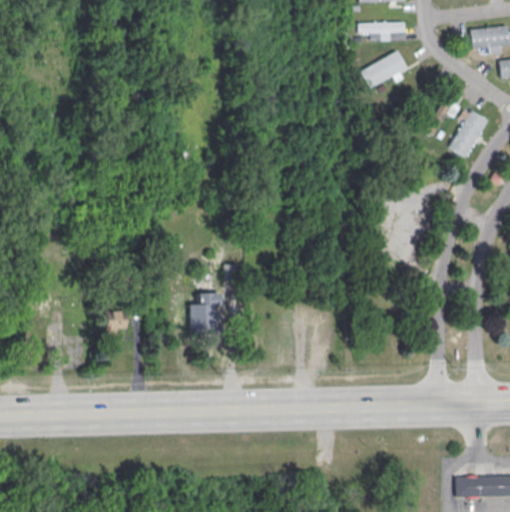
[(405,22),(358,22),(358,32),(369,32),(369,40),(405,40),(405,22)]
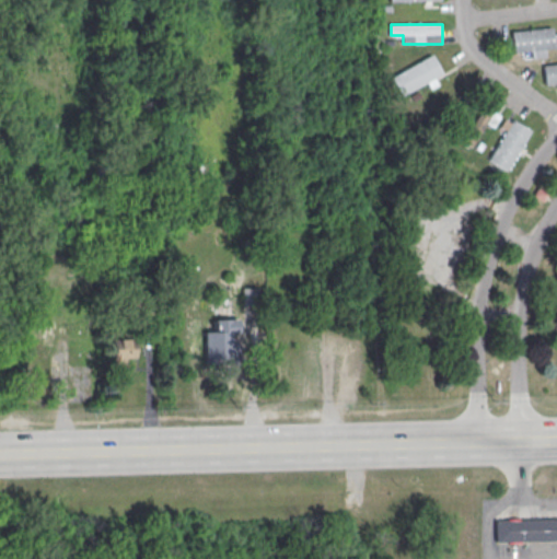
[(514,31),(515,51),(529,50),(530,59),(548,58),(547,47),(556,47),(556,36),(555,28),(514,31)]
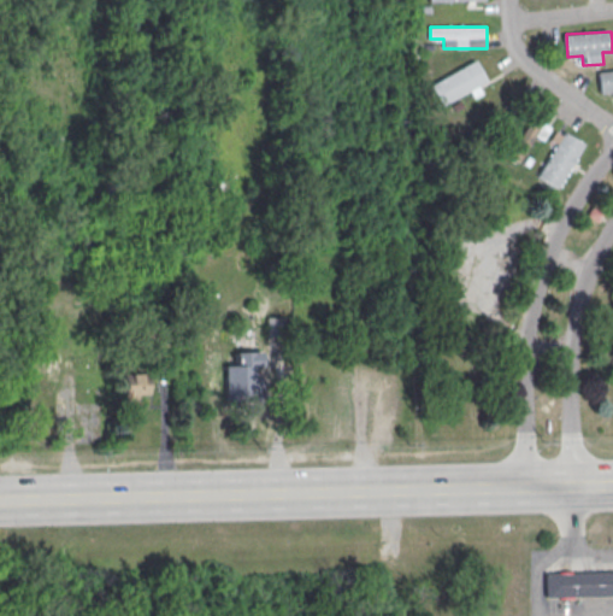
[(444,109),(490,84),(478,62),(432,84),(444,109)]
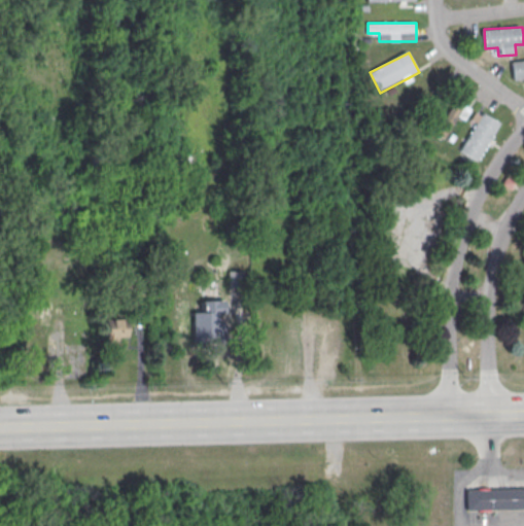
[(523,60),(514,61),(515,79),(523,78),(523,60)]
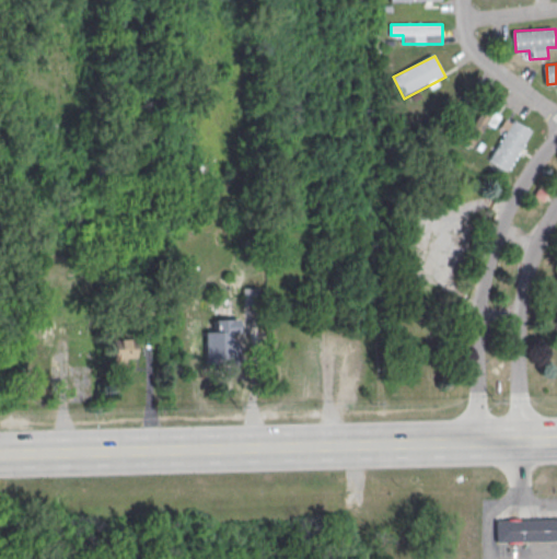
[(465,143),(474,148),(486,125),(495,130),(502,116),(496,112),(499,104),(489,99),(465,143)]
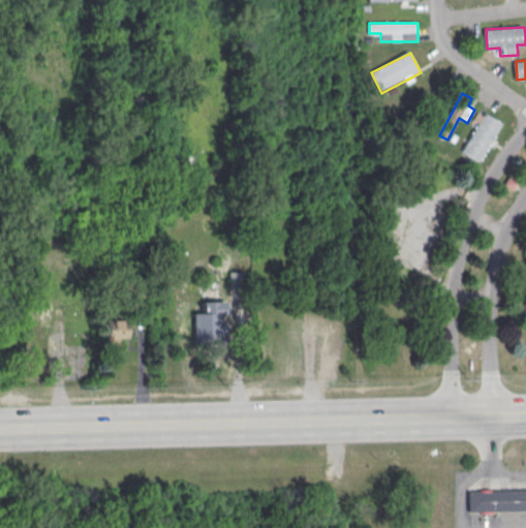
[(465,155),(486,163),(502,121),(482,113),(465,155)]
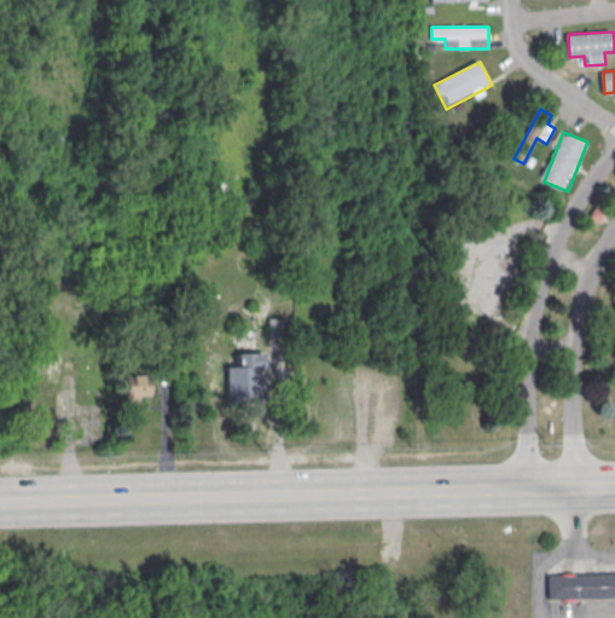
[(241,354),(241,391),(262,391),(262,354),(241,354)]
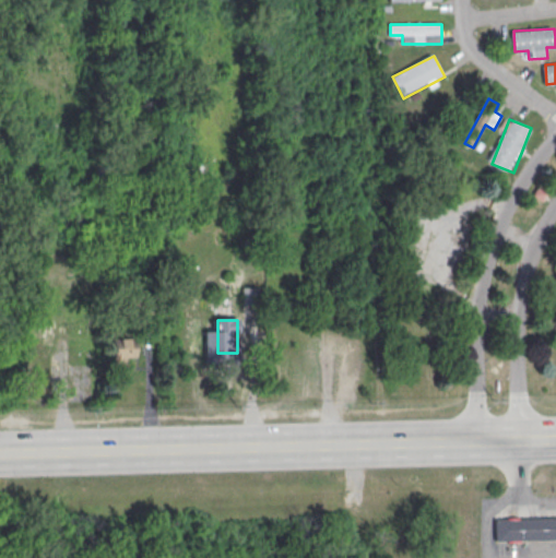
[(139,339),(115,339),(115,360),(139,360),(139,339)]
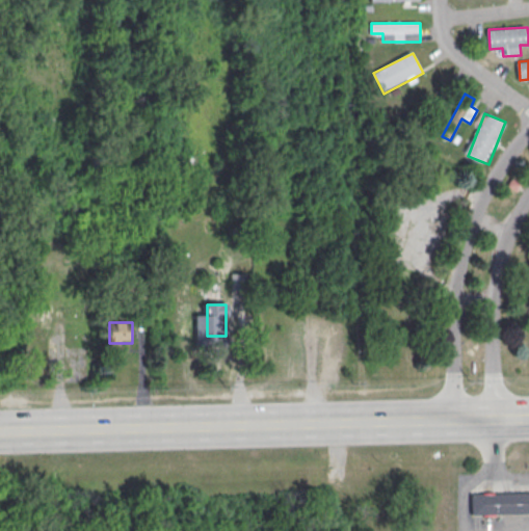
[(528,493),(472,494),(472,515),(528,514),(528,493)]
